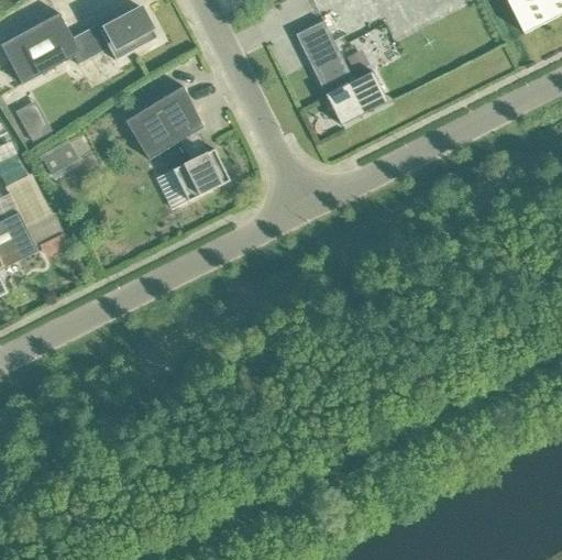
[(561,13),(561,0),(507,0),(524,33),(561,13)]
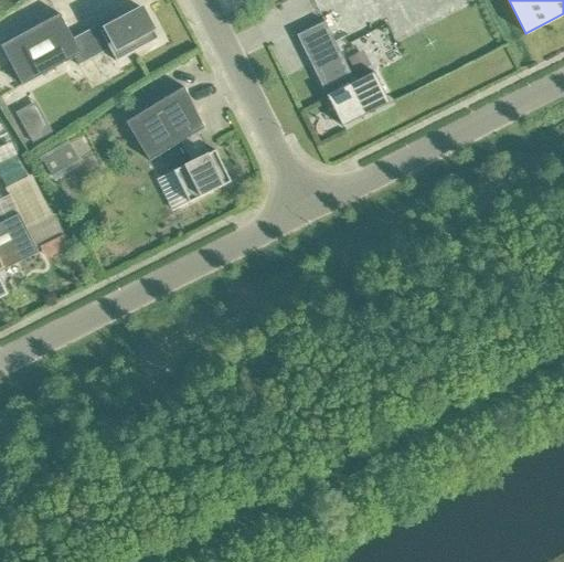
[(60,12),(0,44),(22,84),(73,55),(77,64),(78,63),(77,61),(107,45),(116,60),(159,38),(142,7),(100,29),(97,23),(96,24),(97,25),(73,39),(60,12)]
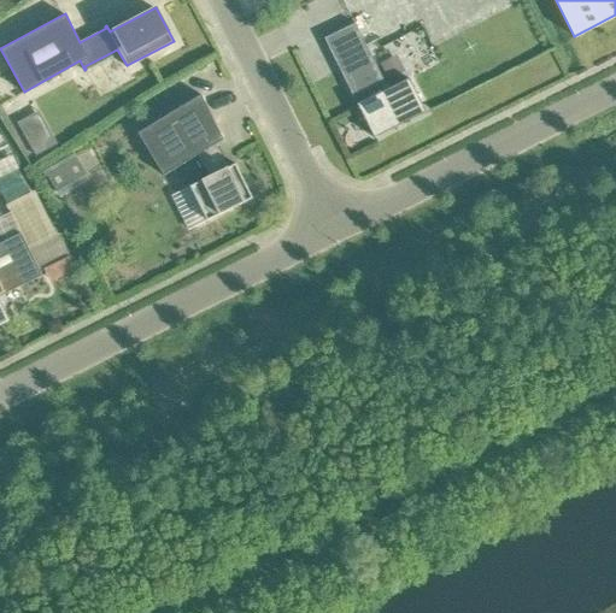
[(358,101),(357,102),(374,136),(424,110),(409,77),(387,87),(355,22),(324,36),(353,95),(356,95),(358,101)]
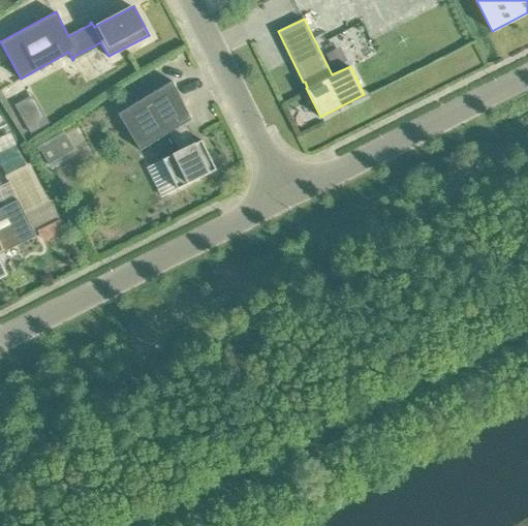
[(182,123),(190,119),(191,118),(172,80),(171,81),(171,80),(117,113),(140,150),(169,131),(179,150),(162,158),(177,188),(216,168),(202,138),(192,144),(182,123)]
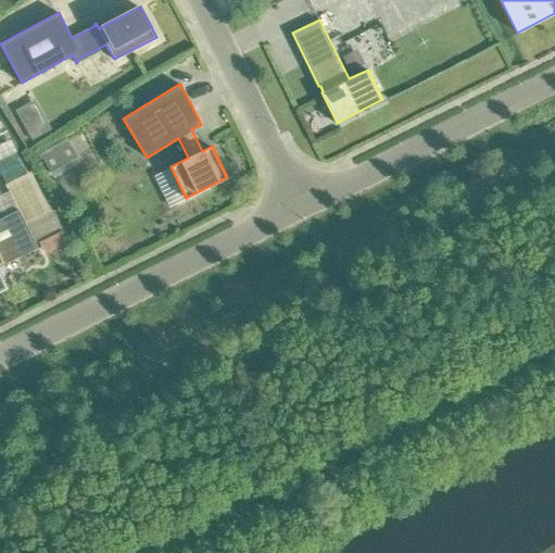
[(34,135),(53,124),(36,93),(17,104),(34,135)]
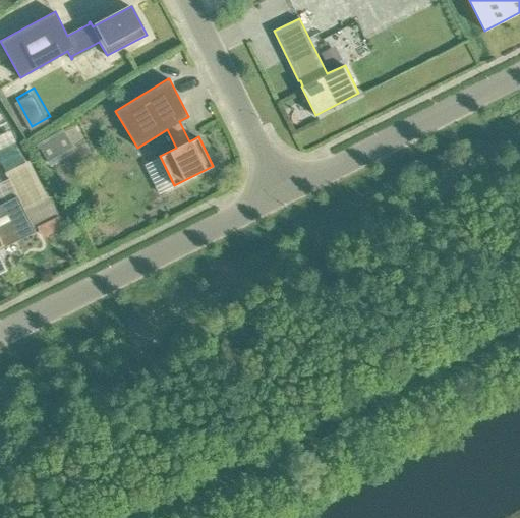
[(0,153),(11,178),(33,168),(14,127),(0,134),(0,153)]
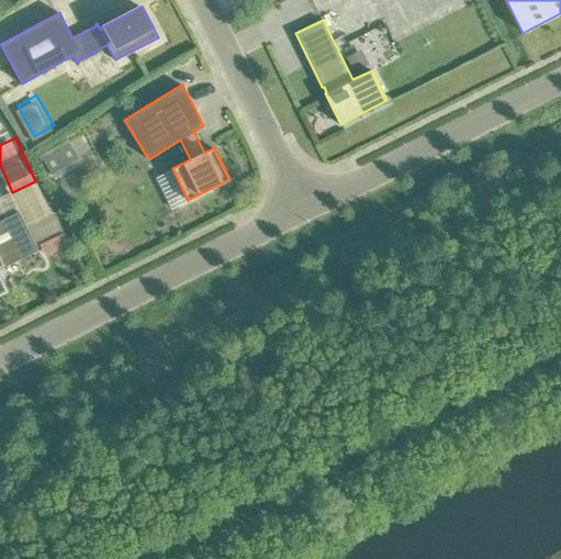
[(19,211),(0,220),(0,292),(6,290),(0,278),(0,268),(37,249),(19,211)]
